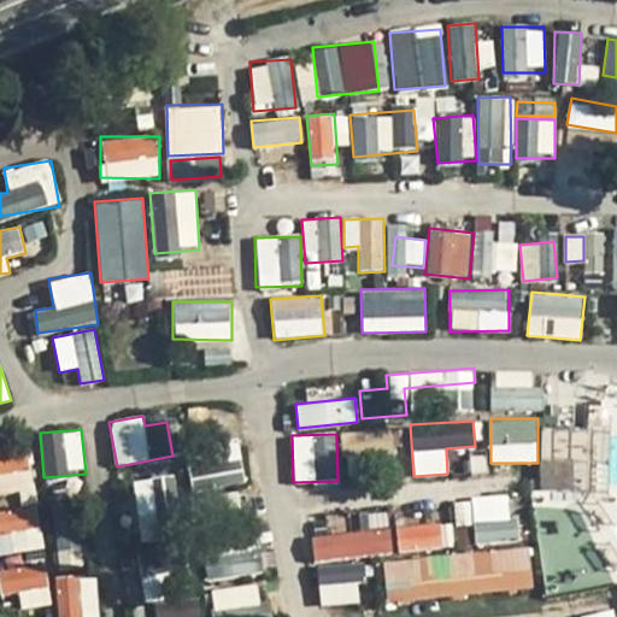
[(183,453),(193,494),(247,482),(238,441),(183,453)]
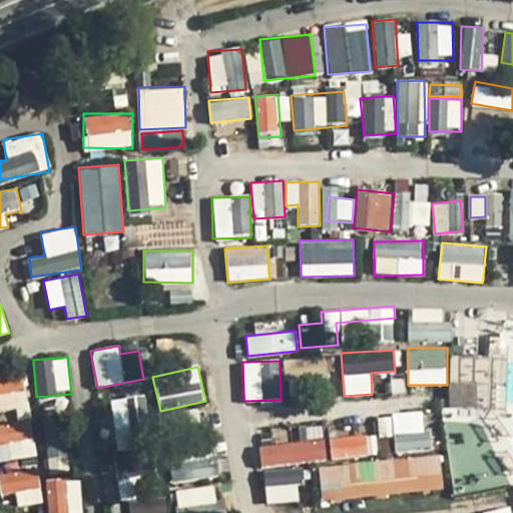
[(0,372),(0,412),(30,405),(21,368),(0,372)]
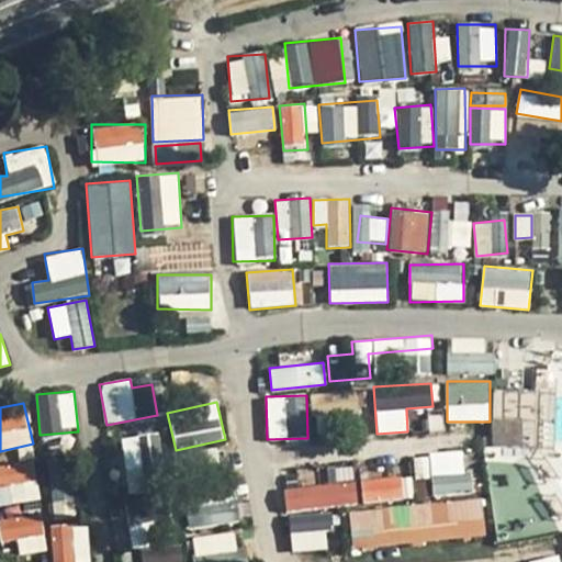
[(493,442),(518,442),(518,425),(493,425),(493,442)]
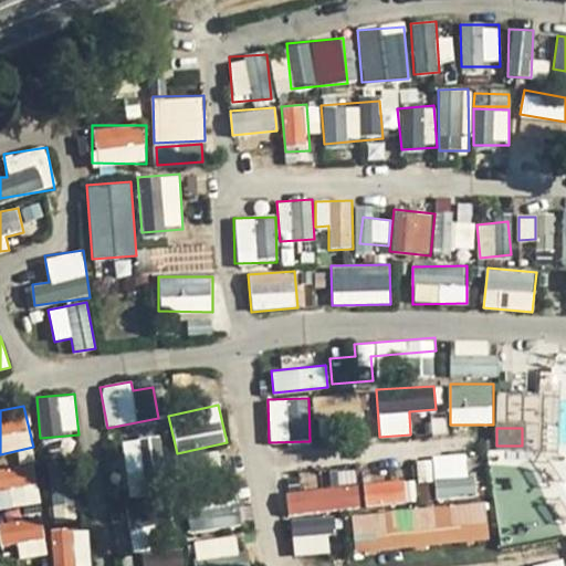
[(170,520),(161,436),(123,440),(134,551),(145,549),(143,523),(170,520)]
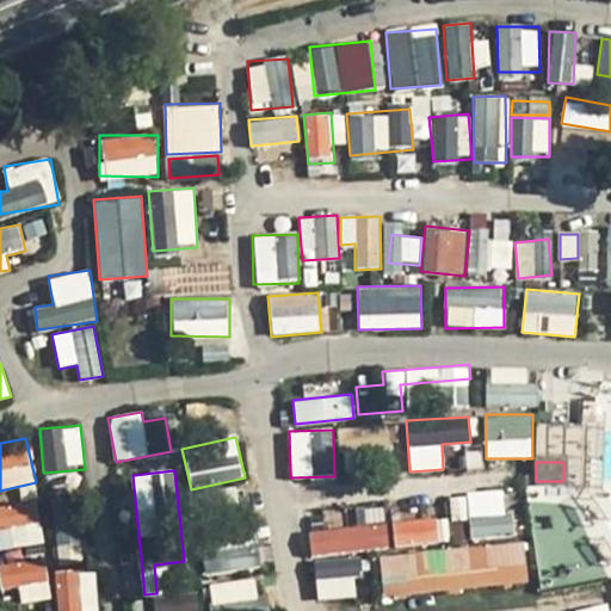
[(511,536),(507,488),(468,491),(470,538),(511,536)]
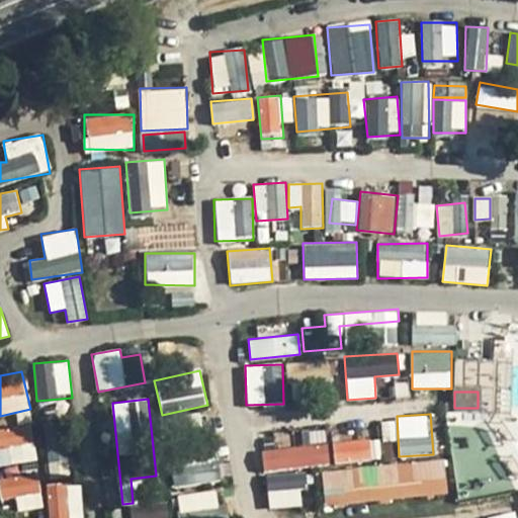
[(381,421),(382,441),(396,441),(395,421),(381,421)]
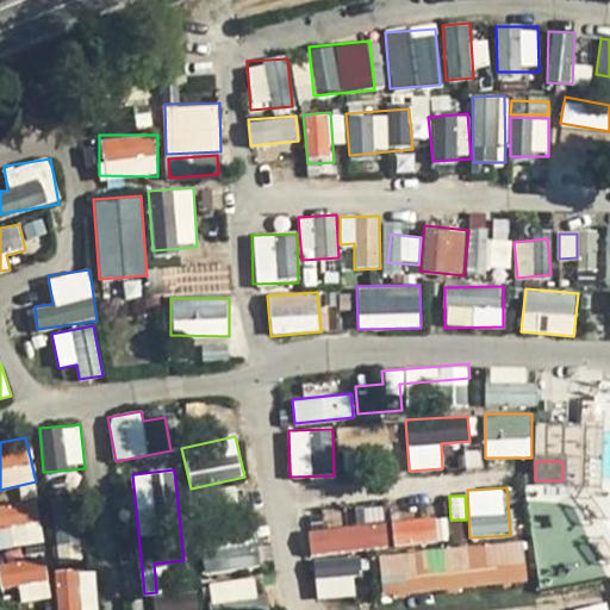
[(0,505),(0,549),(44,541),(35,498),(0,505)]
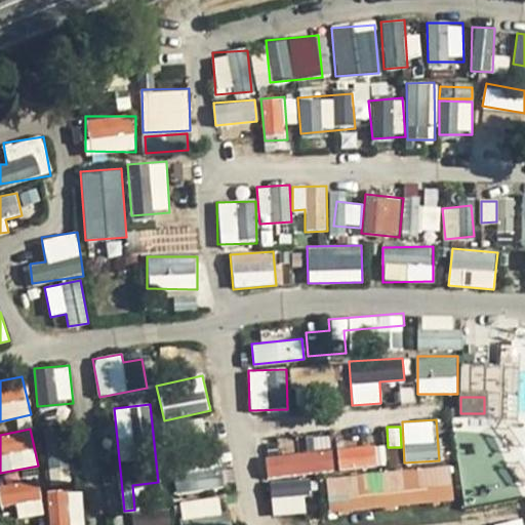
[(374,444),(336,445),(337,469),(375,468),(374,444)]
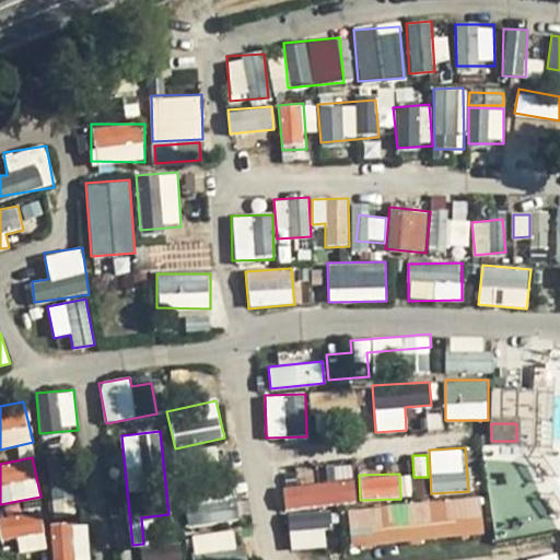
[(284,509),(359,502),(357,478),(282,486),(284,509)]
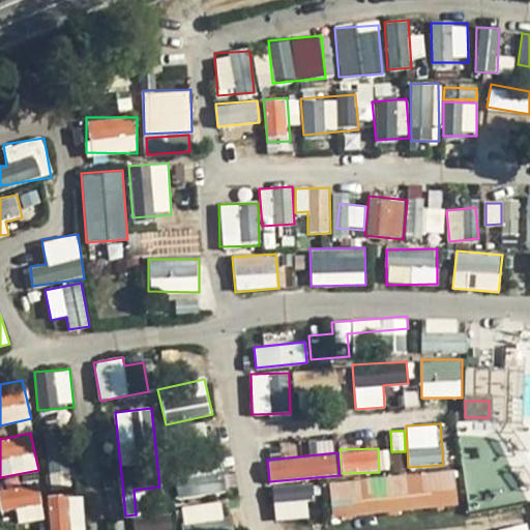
[(221,465),(174,468),(176,497),(223,494),(221,465)]
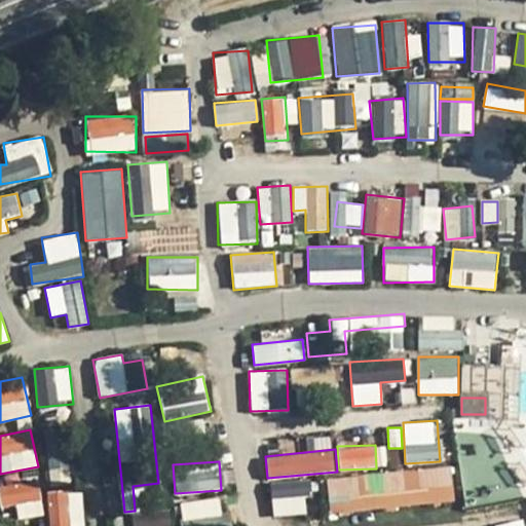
[(451,466),(326,478),(329,514),(454,502),(451,466)]
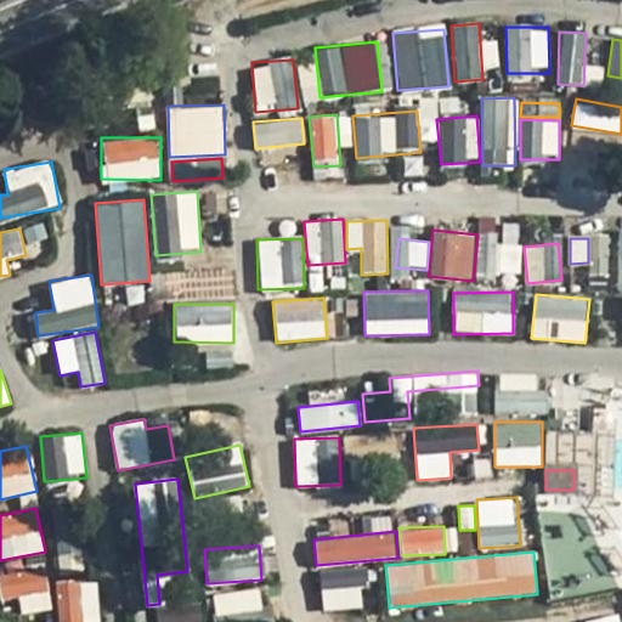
[(318,570),(322,611),(367,608),(363,566),(318,570)]
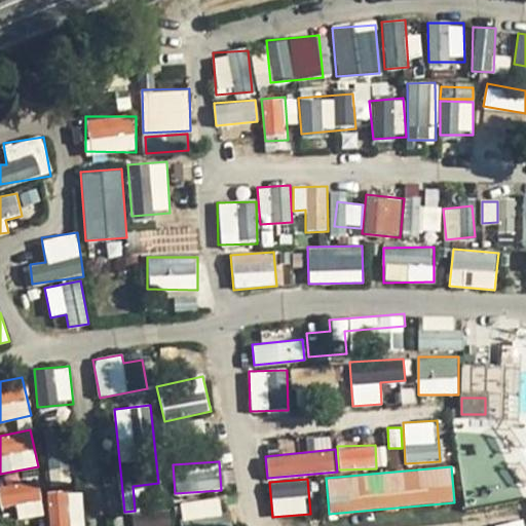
[(0,508),(16,508),(16,518),(41,517),(40,484),(0,485),(0,508)]
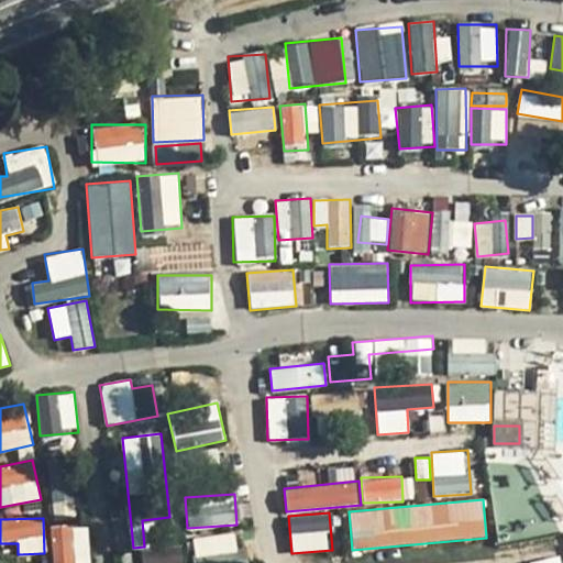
[(90,562),(88,523),(50,527),(52,562),(90,562)]
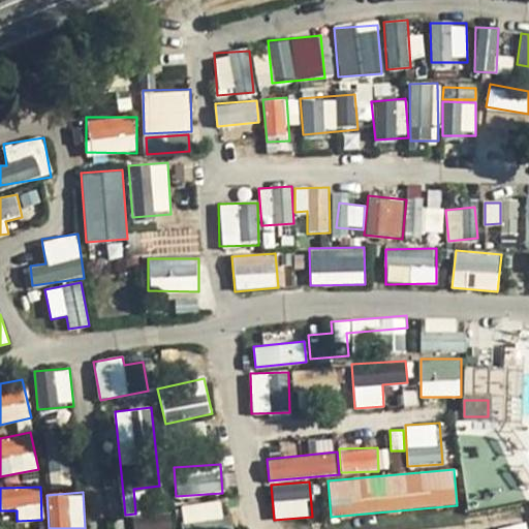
[(229,528),(227,500),(181,504),(182,528),(229,528)]
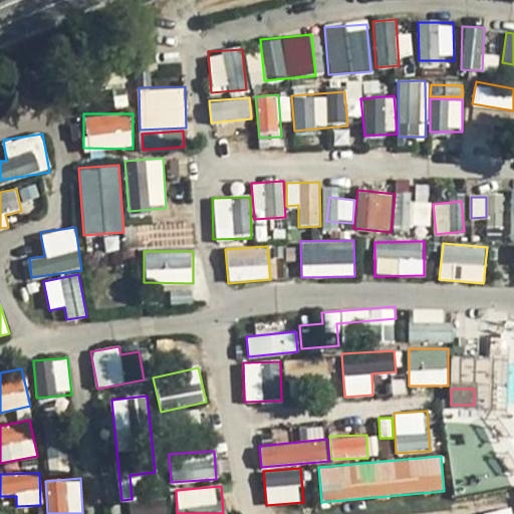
[(129,503),(130,513),(167,513),(165,500),(129,503)]
